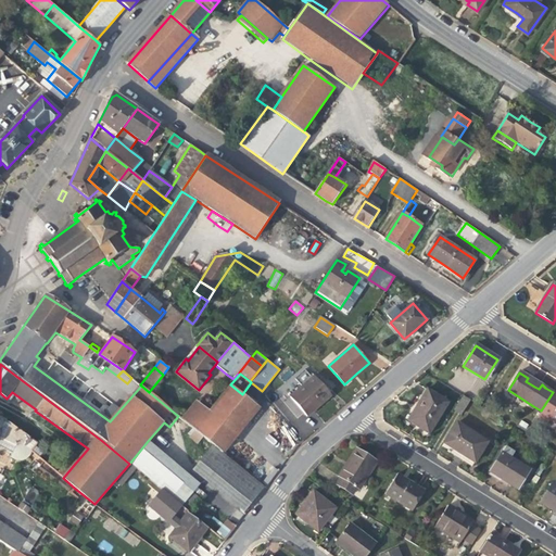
[(331,396),(314,376),(289,396),(307,417),(319,406),(331,396)]
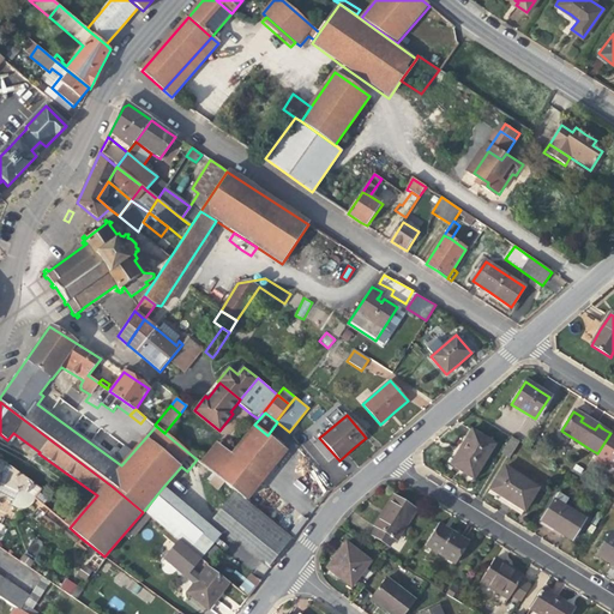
[(224,482),(235,491),(246,500),(268,474),(287,451),(268,435),(254,425),(215,475),(216,475),(224,482)]
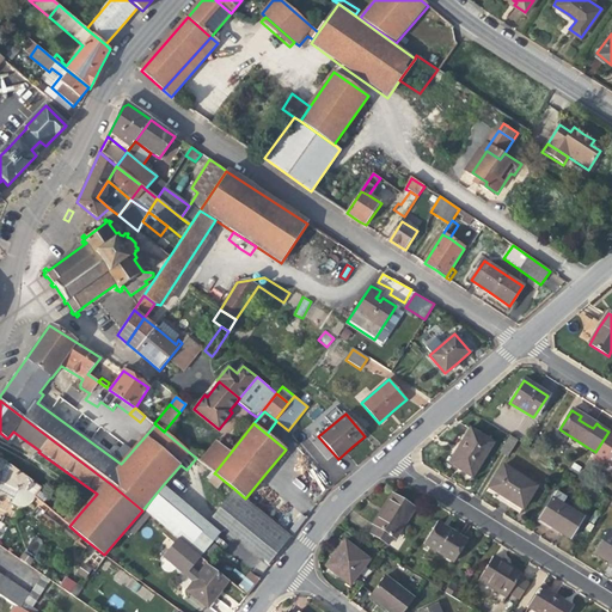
[(463,441),(458,450),(461,452),(453,465),(471,477),(491,444),(470,430),(463,441)]
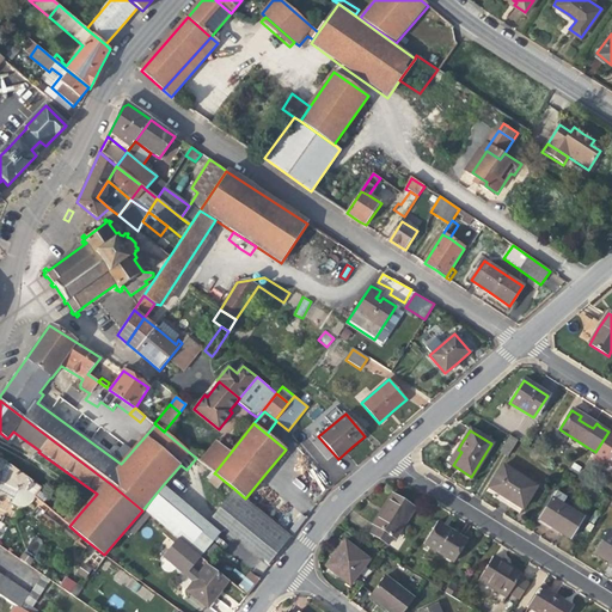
[(611,433),(609,432),(595,452),(588,463),(599,470),(606,459),(611,461),(611,464),(610,469),(611,472),(611,433)]
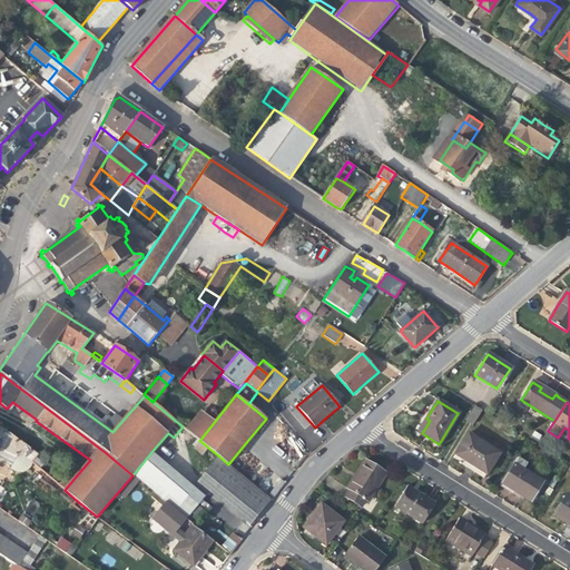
[(482,411),(474,406),(464,421),(473,425),(482,411)]
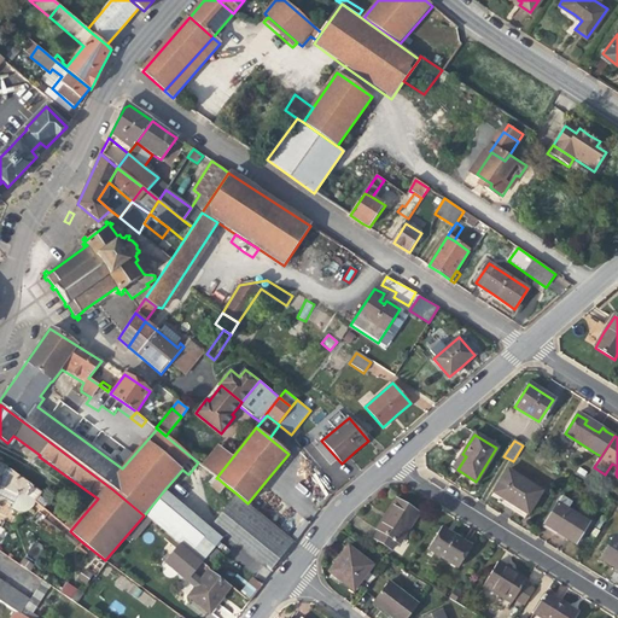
[(454,467),(458,470),(466,456),(462,454),(454,467)]
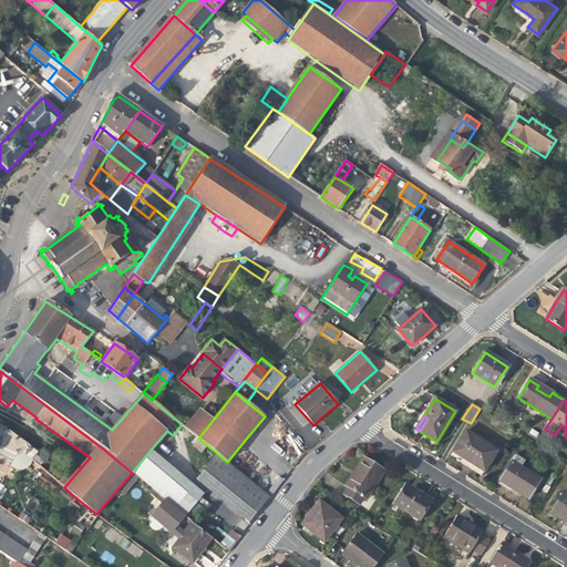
[(27,456),(31,460),(35,454),(38,452),(12,433),(0,426),(0,457),(12,464),(14,464),(18,464),(22,462),(26,455),(27,456)]
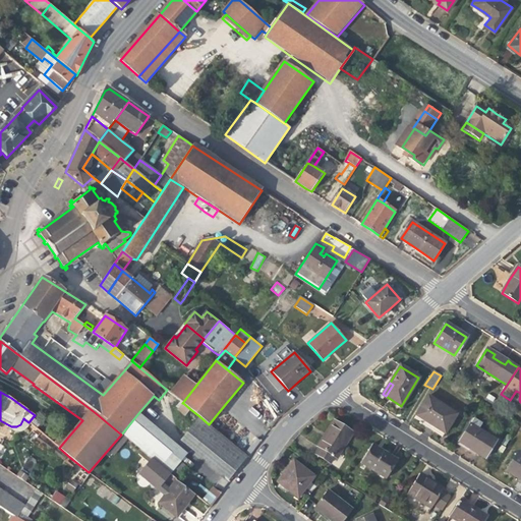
[(416,415),(422,418),(445,432),(456,414),(427,397),(416,415)]
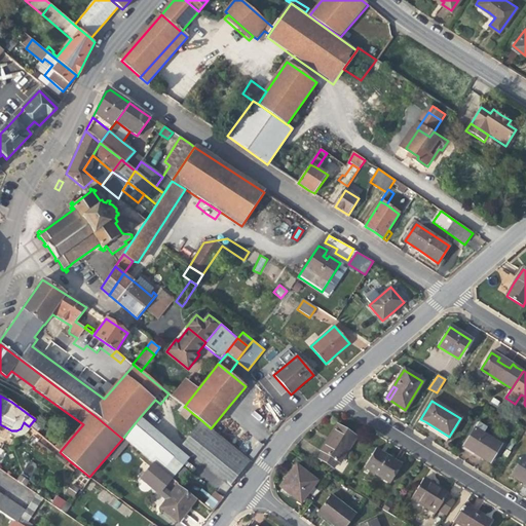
[(187,421),(192,413),(185,407),(180,413),(179,414),(187,421)]
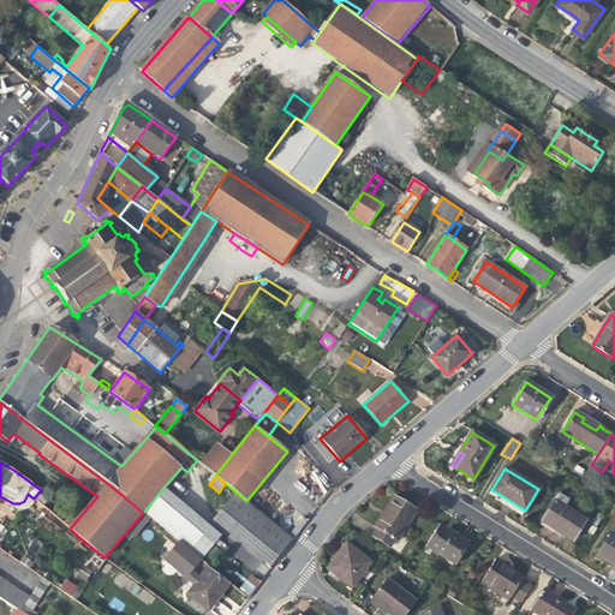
[(221,536),(163,488),(143,513),(150,518),(177,541),(201,560),(221,536)]
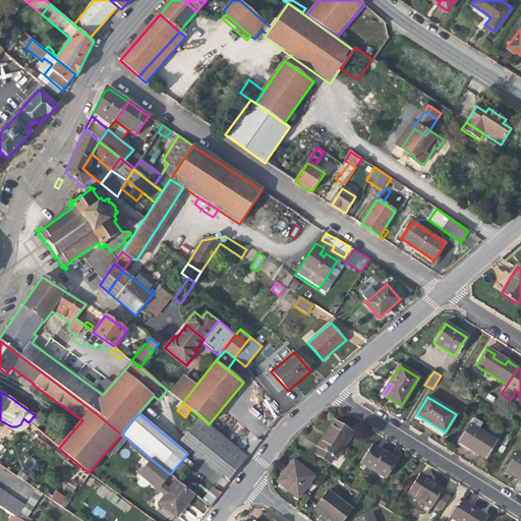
[(180,441),(230,481),(249,457),(209,424),(199,416),(180,441)]
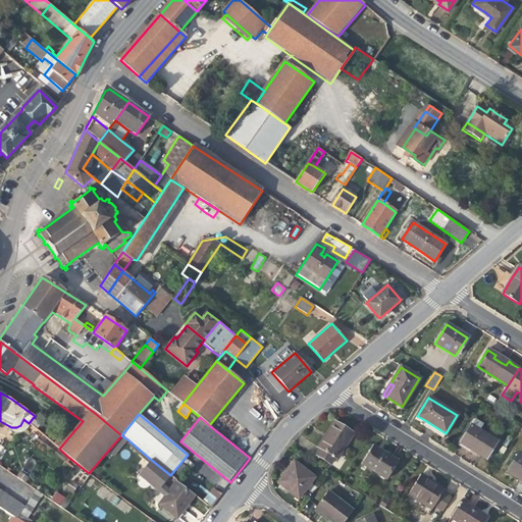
[(42,426),(33,418),(29,423),(38,431),(42,426)]
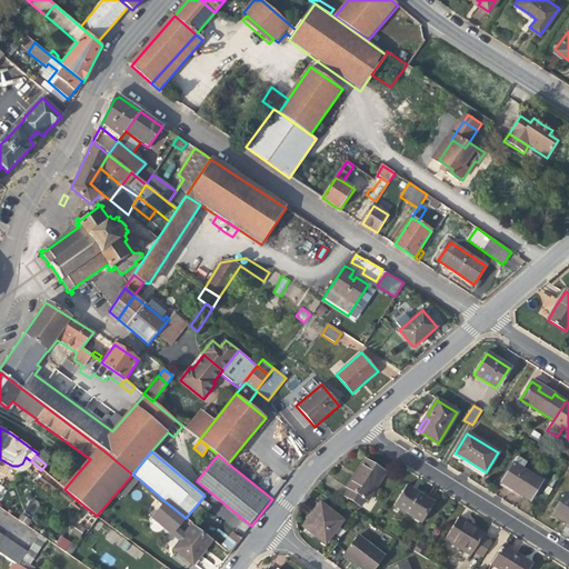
[(482,478),(486,472),(461,457),(458,462),(472,471),(482,478)]
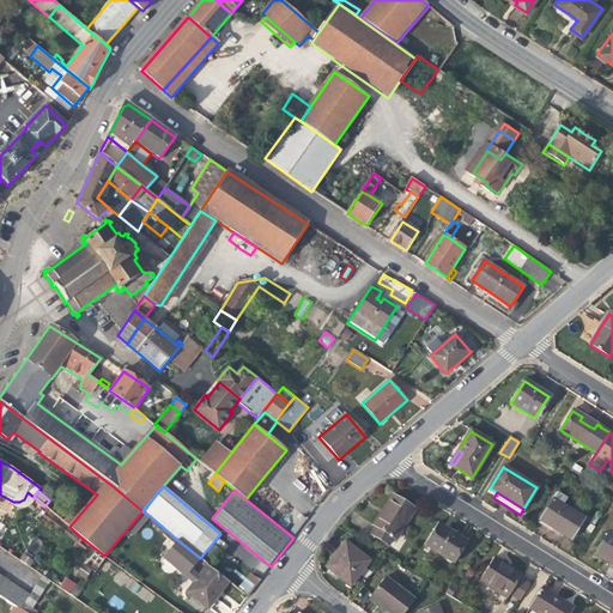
[(559,492),(553,502),(564,508),(570,498),(559,492)]
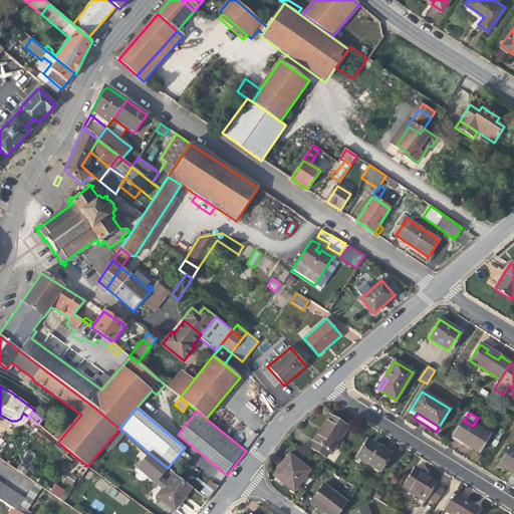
[(314,441),(330,451),(332,453),(347,427),(328,415),(321,426),(312,440),(314,441)]
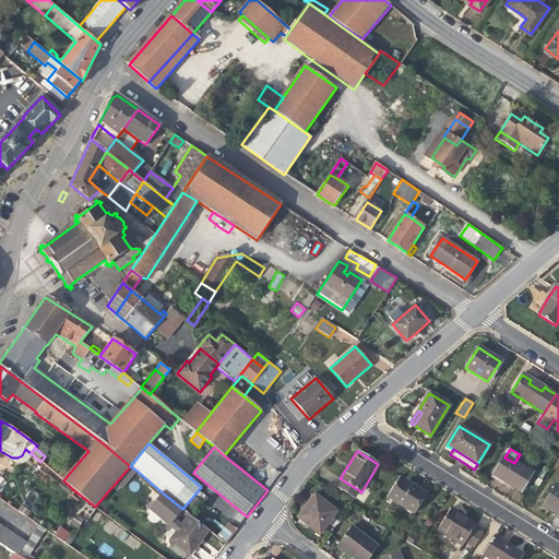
[(530,473),(514,463),(504,458),(495,473),(506,479),(504,482),(511,486),(519,490),(530,473)]
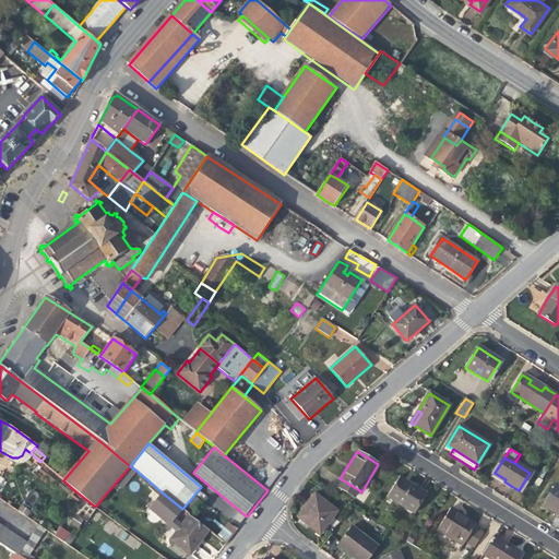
[(57,475),(63,480),(74,467),(68,463),(57,475)]
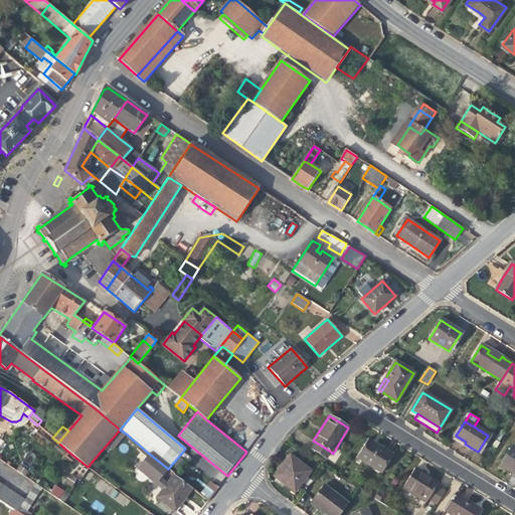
[(100,453),(106,457),(126,434),(120,430),(100,453)]
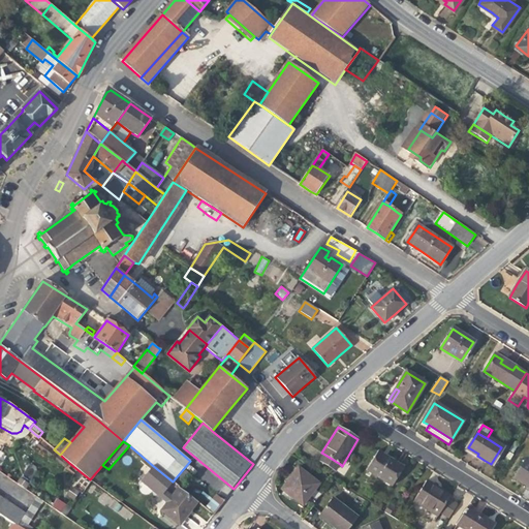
[(392,461),(377,453),(367,469),(392,485),(403,468),(392,461)]
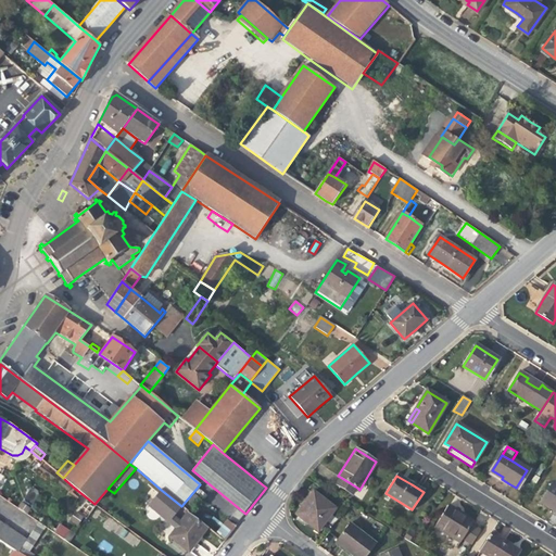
[(357,488),(340,477),(336,484),(353,495),(357,488)]
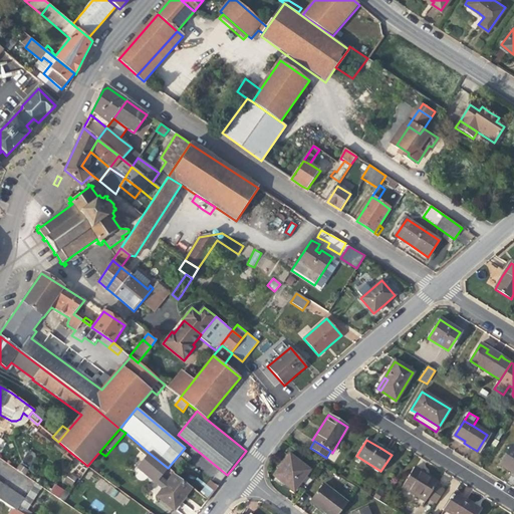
[(38,447),(34,443),(28,452),(33,455),(38,447)]
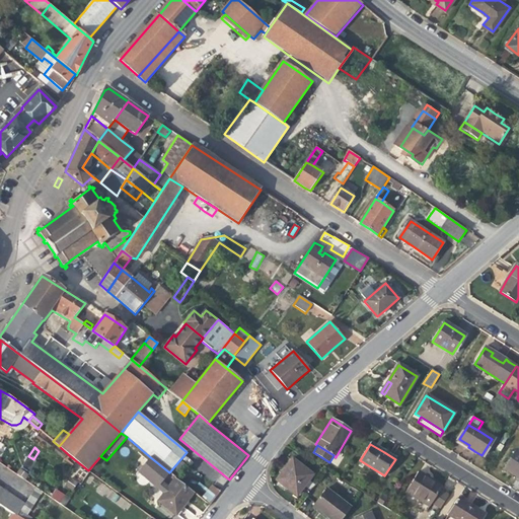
[(518,453),(516,451),(505,469),(515,475),(518,477),(518,453)]
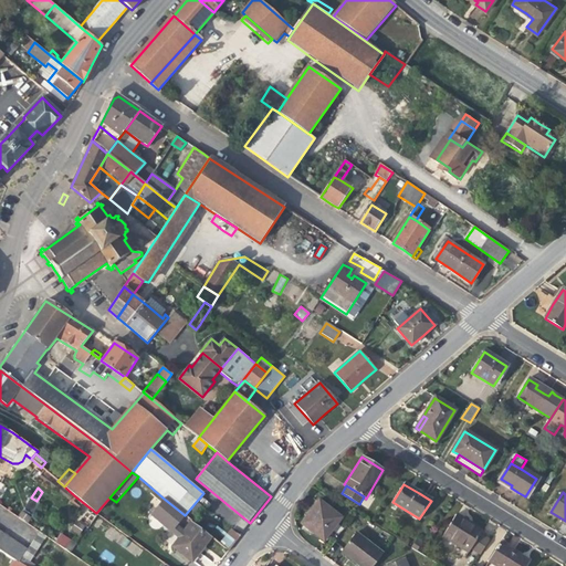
[(95,521),(98,515),(96,513),(75,496),(72,501),(95,521)]
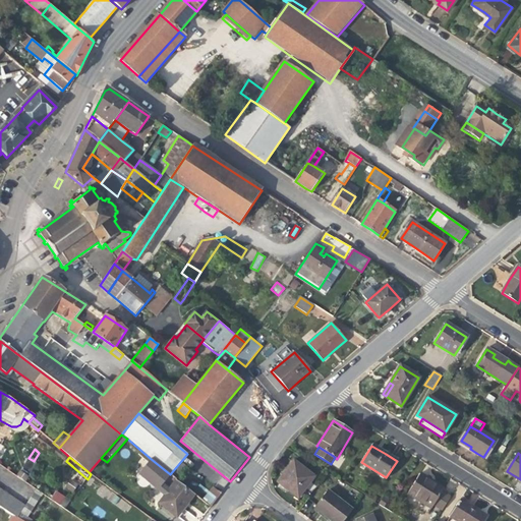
[(95,477),(107,462),(101,458),(89,472),(91,474),(95,477)]
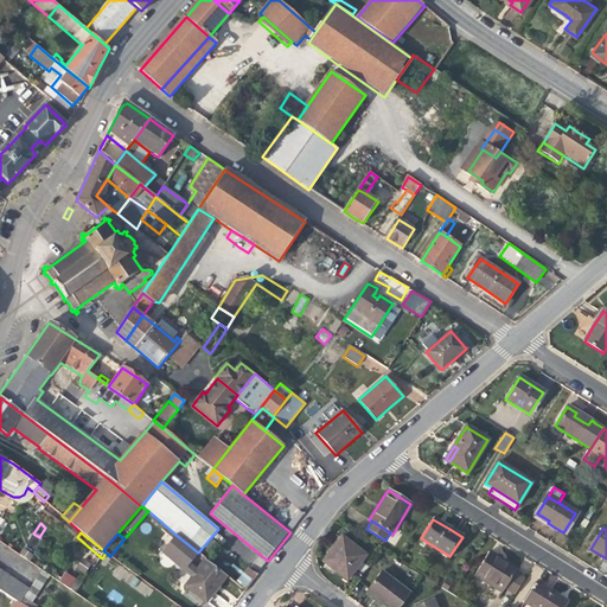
[(198,553),(174,534),(159,551),(191,577),(185,586),(205,602),(215,590),(228,575),(198,553)]
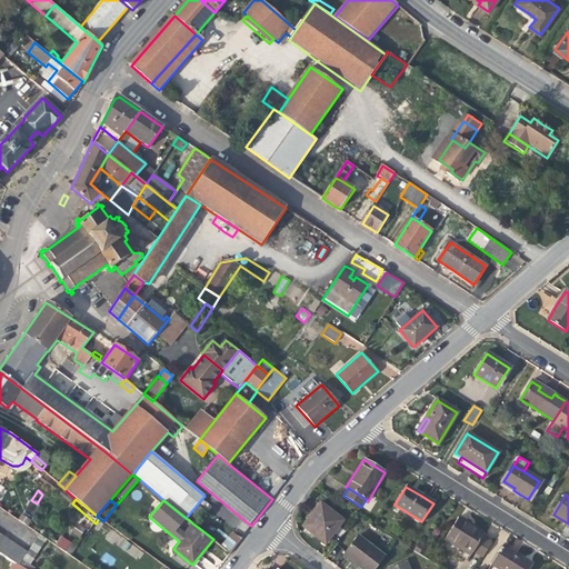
[(343,520),(320,503),(312,513),(302,527),(326,543),(343,520)]
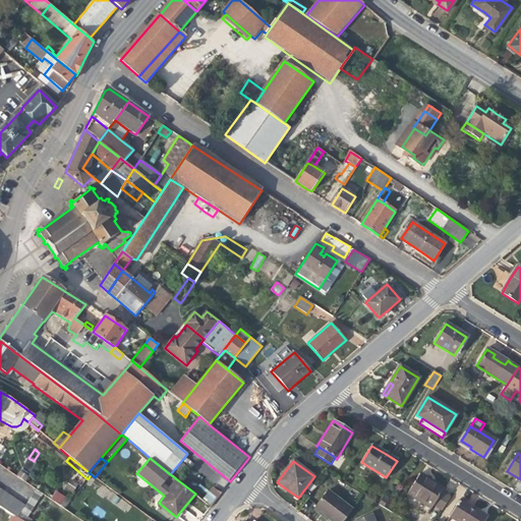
[(429,507),(431,504),(440,491),(442,488),(433,483),(433,484),(430,483),(419,476),(408,494),(429,507)]
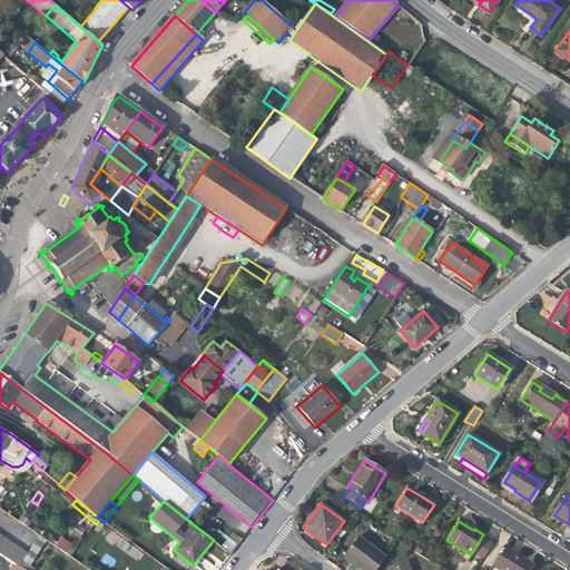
[(220,548),(229,556),(242,540),(233,533),(220,548)]
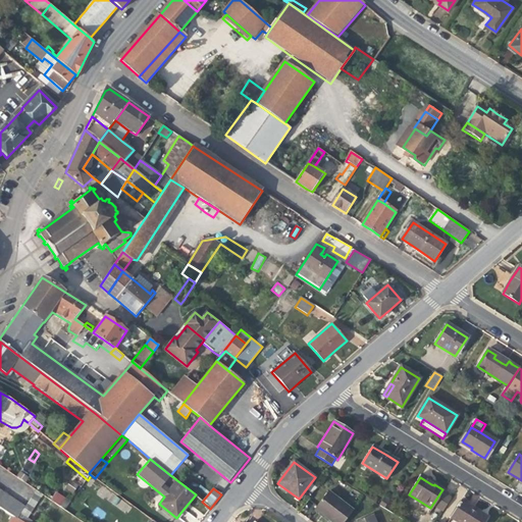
[(0,508),(13,516),(17,519),(24,508),(0,490),(0,508)]
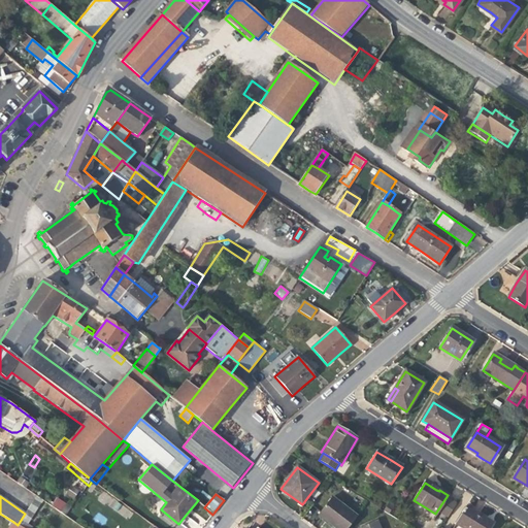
[(45,502),(66,516),(71,508),(57,498),(56,499),(50,496),(45,502)]
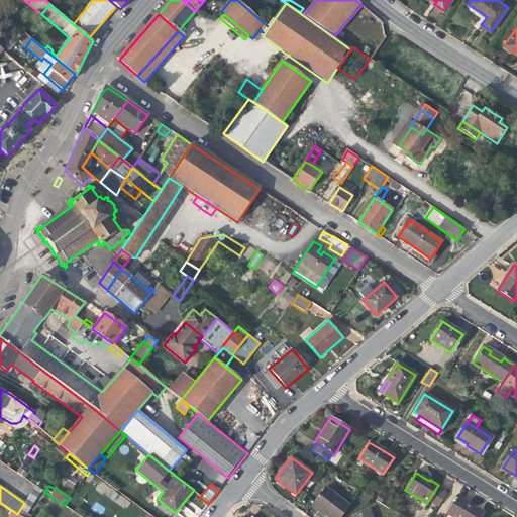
[(328,516),(340,516),(349,506),(325,487),(312,504),(324,514),(328,516)]
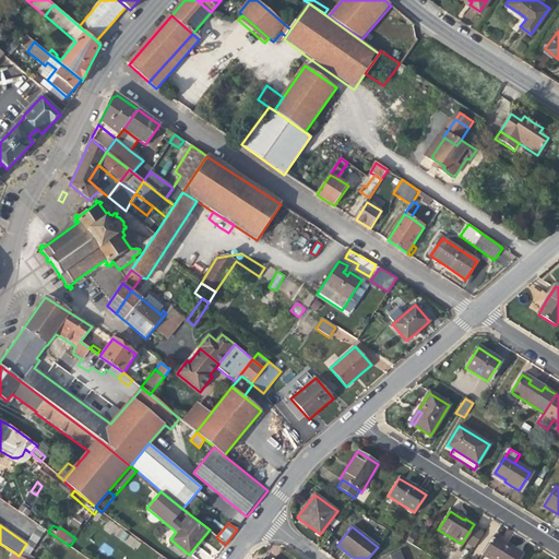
[(483,534),(472,527),(463,540),(474,547),(475,546),(483,534)]
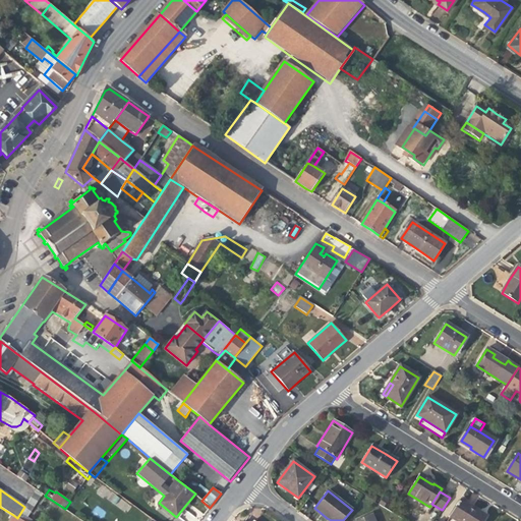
[(461,500),(451,517),(457,520),(482,520),(484,518),(471,511),(473,508),(471,507),(461,500)]
